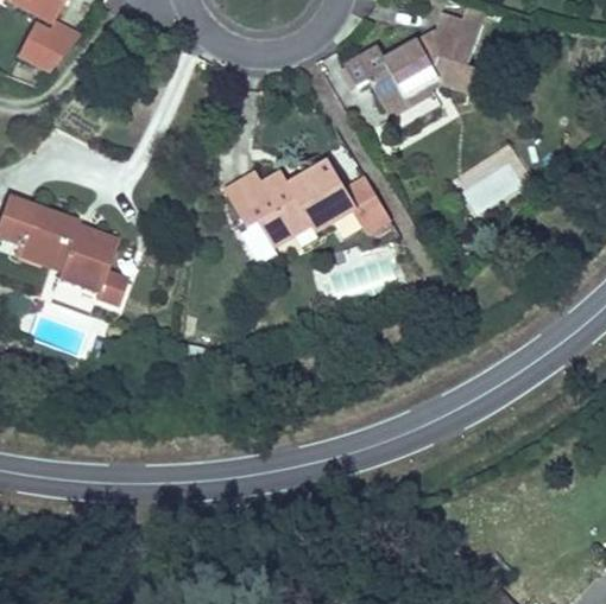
[(8,0),(50,21),(61,0),(8,0)]
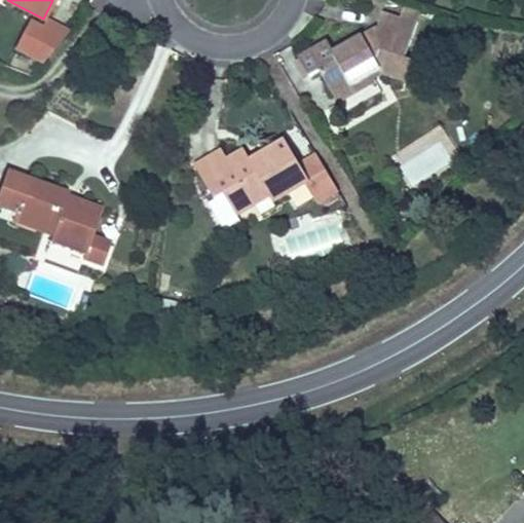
[(403,2),(399,13),(416,19),(420,7),(403,2)]
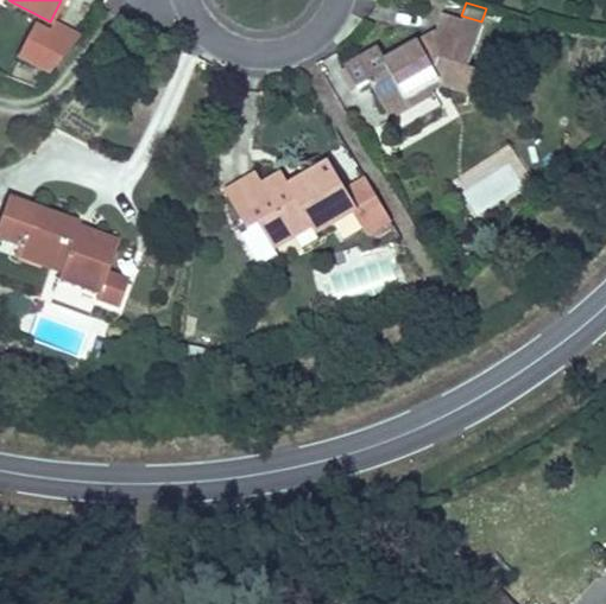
[(435,71),(440,81),(467,90),(475,67),(467,64),(481,21),(461,16),(460,19),(440,13),(434,31),(385,58),(378,46),(345,65),(357,86),(367,78),(384,108),(428,82),(425,77),(435,71)]
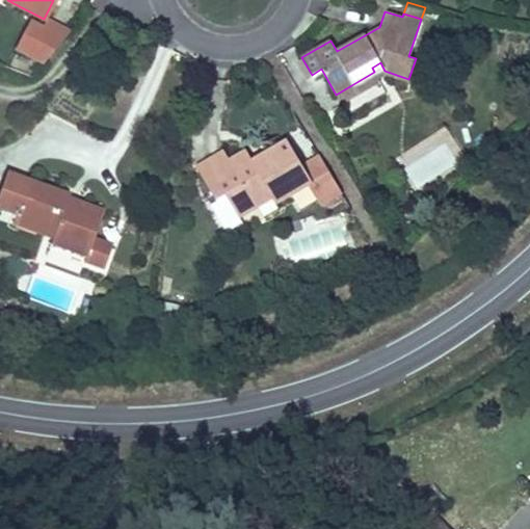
[(15,47),(26,53),(41,25),(28,19),(15,47)]
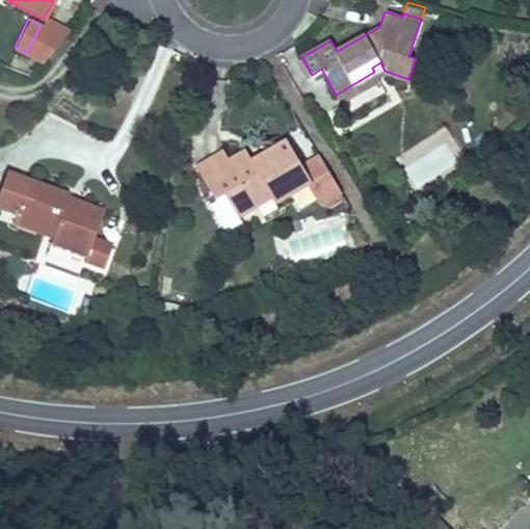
[(61,35),(41,25),(26,53),(41,60),(61,35)]
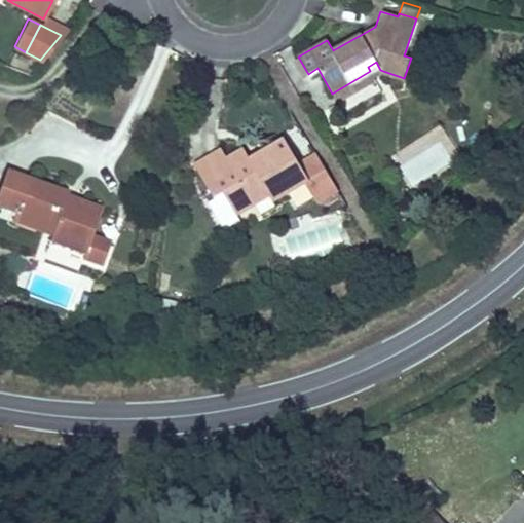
[(425,63),(411,58),(404,78),(419,83),(425,63)]
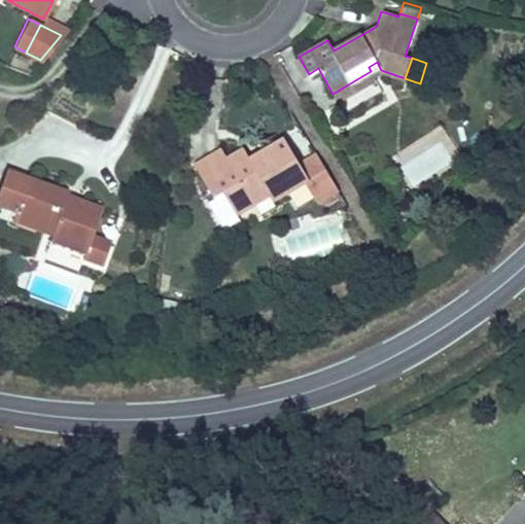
[(371,71),(373,74),(381,70),(377,62),(369,67),(371,71)]
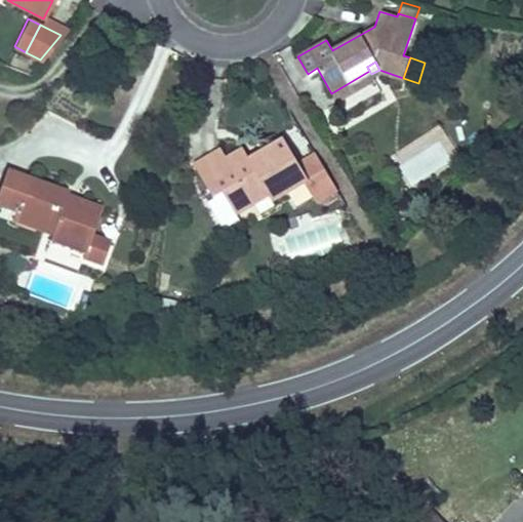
[(373,78),(371,74),(369,71),(331,93),(335,99),(373,78)]
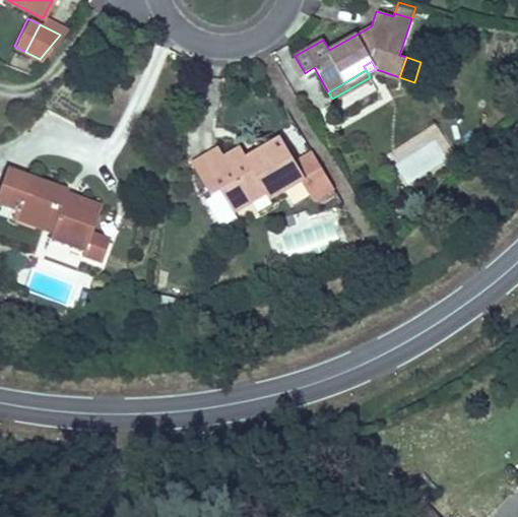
[(278,134),(251,151),(254,156),(248,160),(245,154),(239,143),(222,153),(216,144),(190,159),(211,195),(220,190),(235,212),(266,193),(270,200),(302,182),(306,179),(294,158),(278,134)]
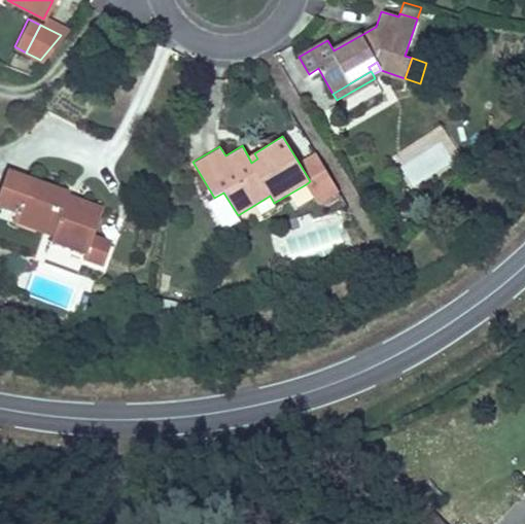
[(338,190),(314,150),(298,161),(310,181),(306,184),(317,203),(338,190)]
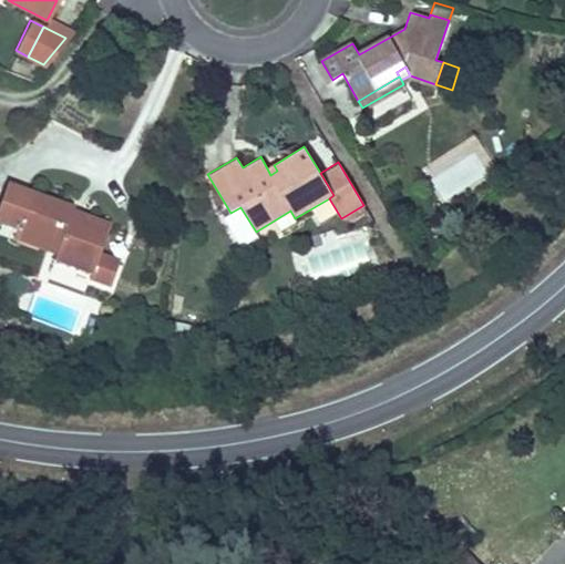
[(274,165),(267,168),(270,175),(277,171),(274,165)]
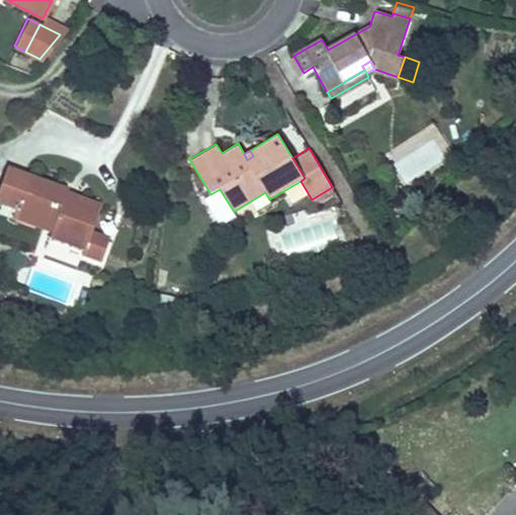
[(0,201),(13,206),(52,221),(49,231),(47,236),(81,249),(80,253),(98,260),(107,236),(88,230),(97,204),(64,192),(65,188),(4,166),(0,177),(0,201)]
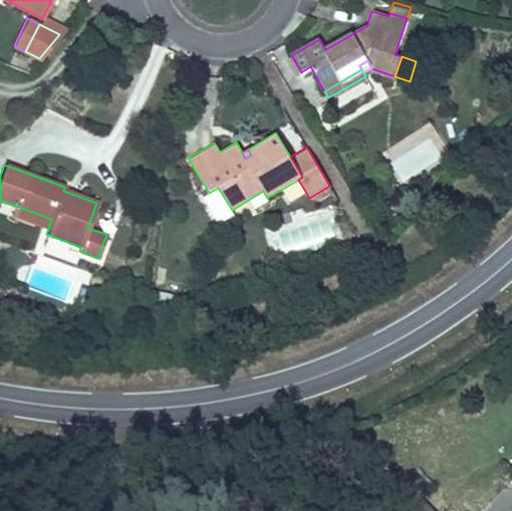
[(232,210),(218,188),(209,193),(203,197),(216,219),(223,221),(234,214),(232,210)]
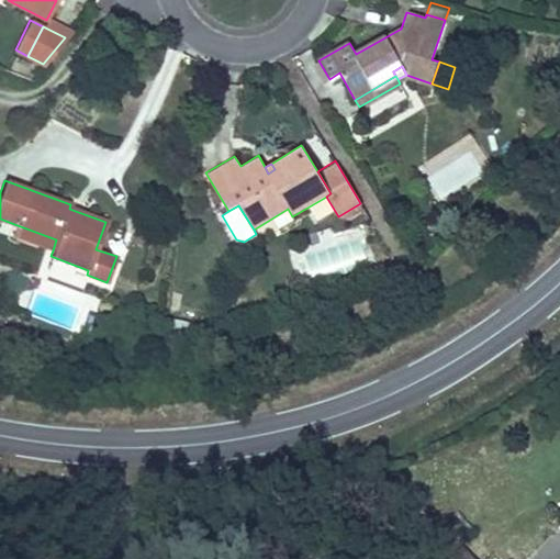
[(10,235),(53,250),(56,239),(14,224),(10,235)]
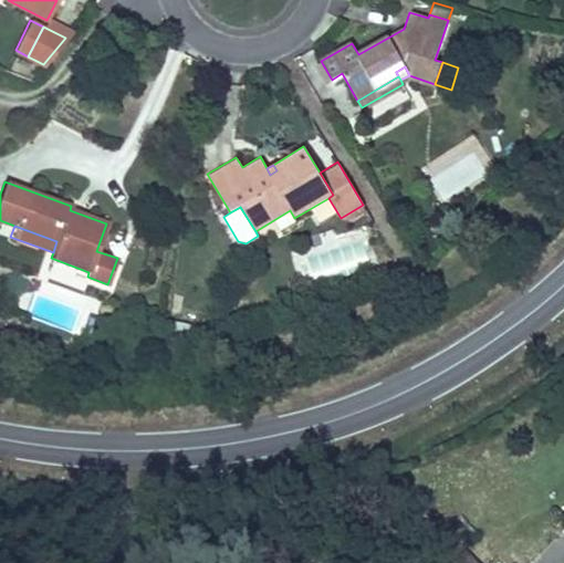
[(96,309),(101,299),(87,293),(84,304),(96,309)]
